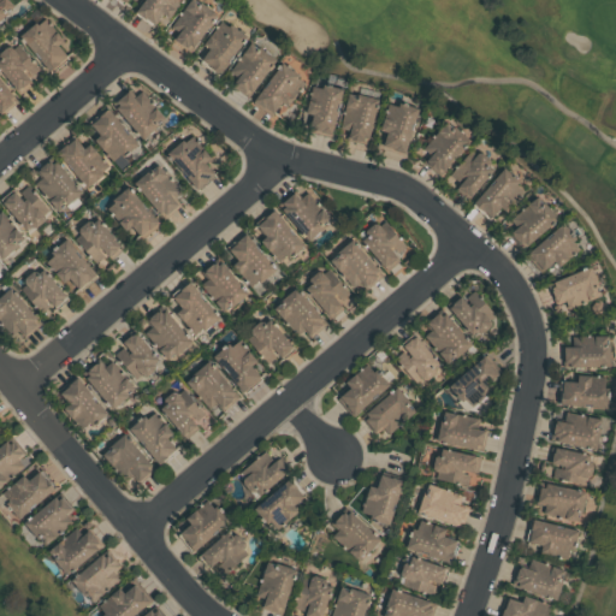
[(0,0),(11,0),(16,5),(0,18),(0,0)]
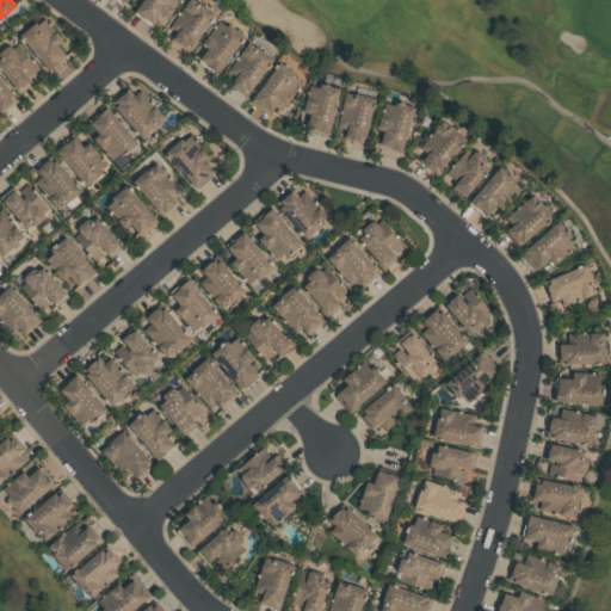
[(144,0),(181,0),(170,18),(164,13),(155,24),(137,11),(144,0)]
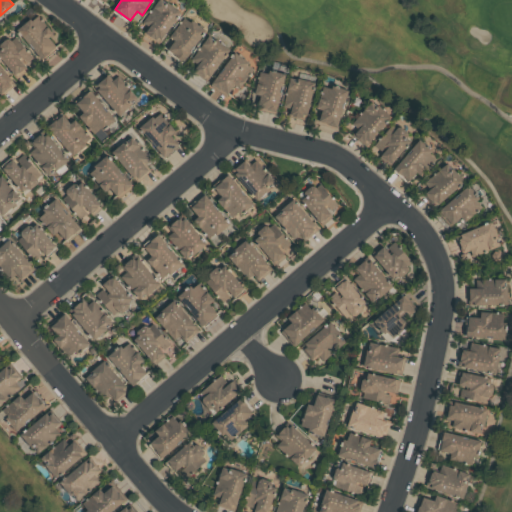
[(167,0),(182,11),(161,39),(160,38),(157,42),(144,33),(149,25),(144,21),(159,0),(163,0),(166,2),(167,0)]
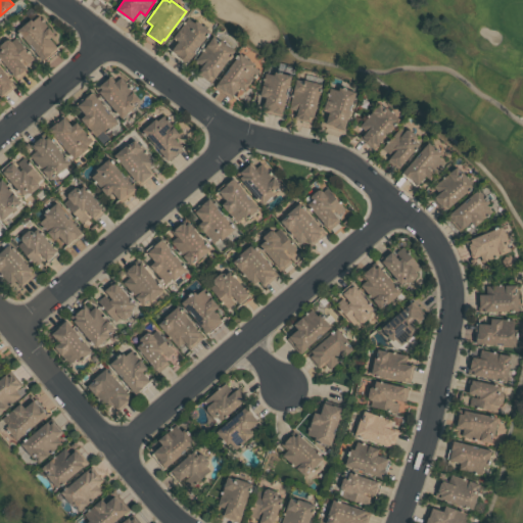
[(38,14),(54,34),(48,40),(57,49),(43,60),(17,31),(32,17),(33,18),(38,14)]
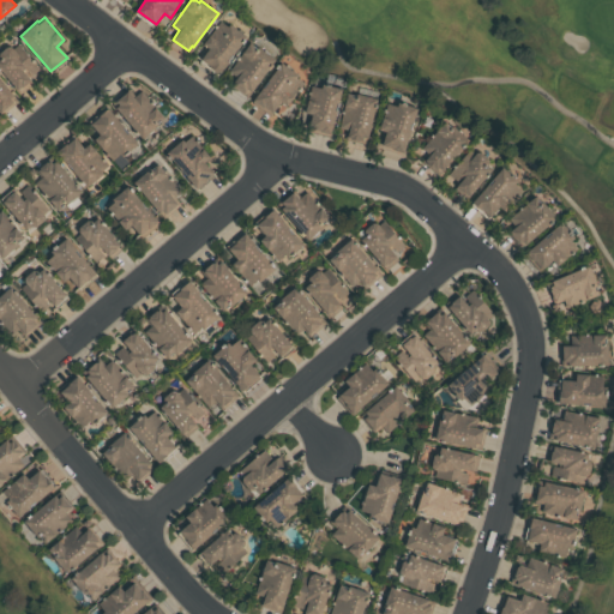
[(220,19),(228,26),(230,24),(247,36),(217,76),(198,61),(208,48),(202,43),(220,19)]
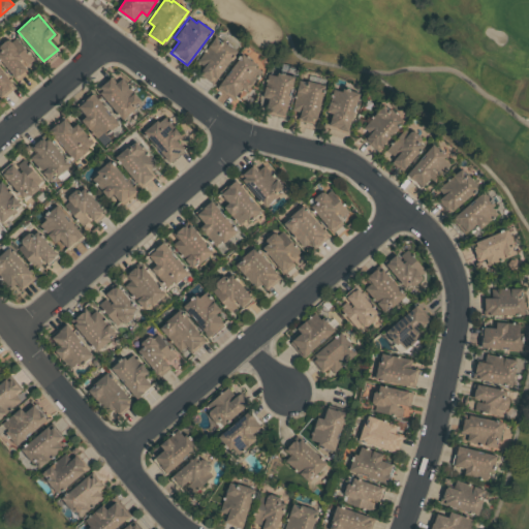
[(237,51),(213,83),(199,72),(204,66),(196,60),(215,35),(237,51)]
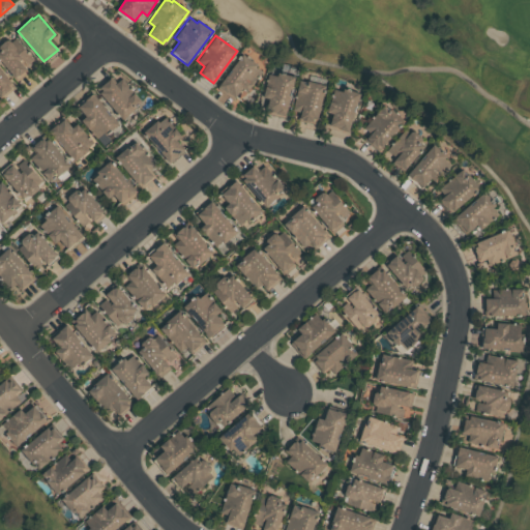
[(0,46),(7,39),(10,39),(12,41),(17,37),(34,58),(27,64),(25,63),(23,65),(28,70),(18,81),(0,59),(0,46)]
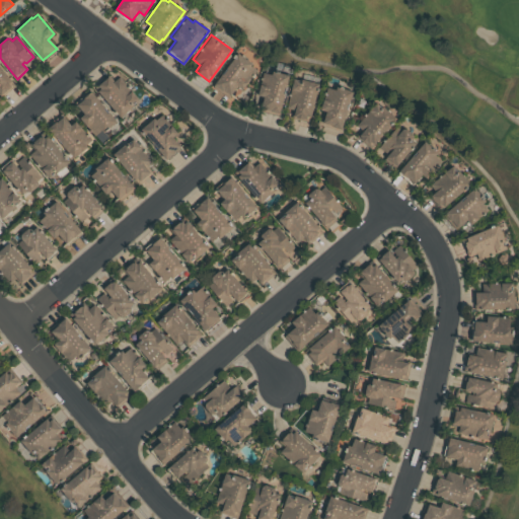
[(234,53),(236,54),(238,52),(251,62),(250,64),(257,69),(242,90),(238,87),(229,98),(210,85),(234,53)]
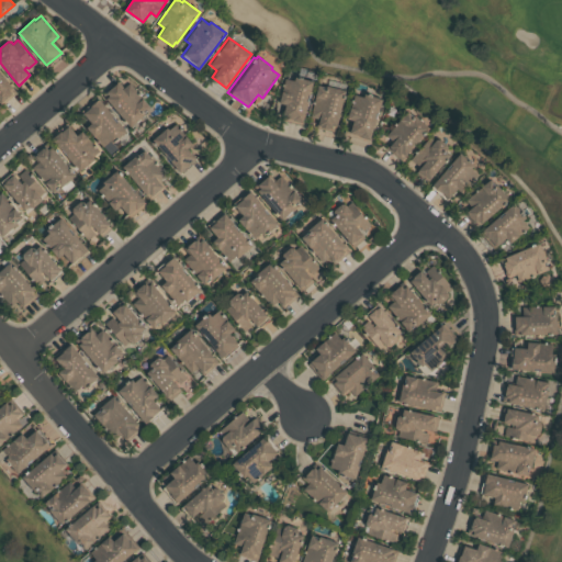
[(0,71),(17,92),(1,104),(0,103),(0,71)]
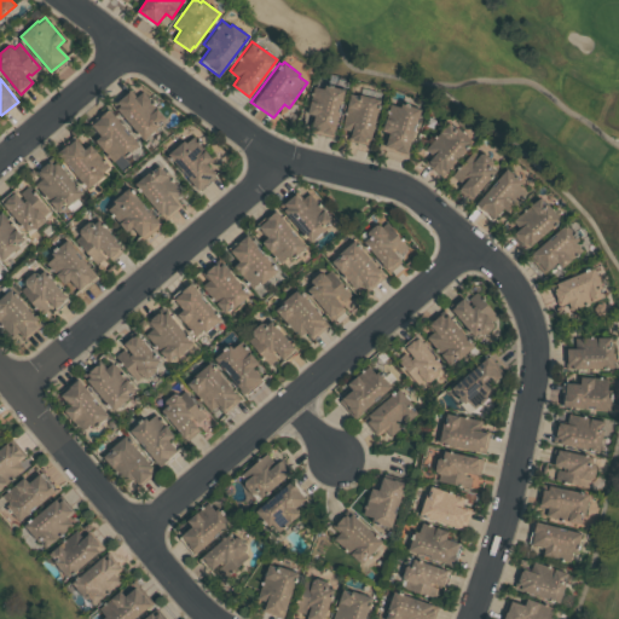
[(313,85),(324,87),(324,85),(346,90),(334,137),(308,131),(313,114),(306,111),(313,85)]
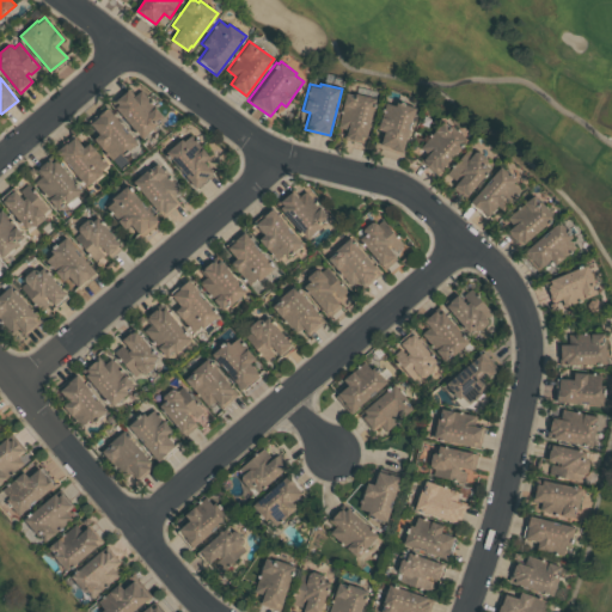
[(140,90),(164,117),(157,123),(158,124),(142,138),(111,103),(115,98),(117,99),(127,90),(133,97),(140,90)]
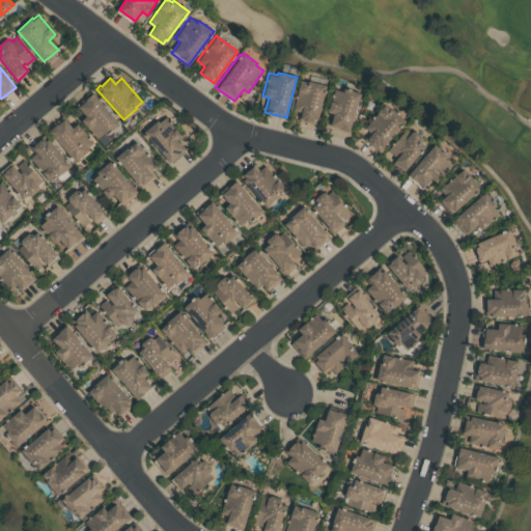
[(300,80),(309,82),(309,80),(327,84),(316,124),(299,120),(301,111),(294,109),(300,80)]
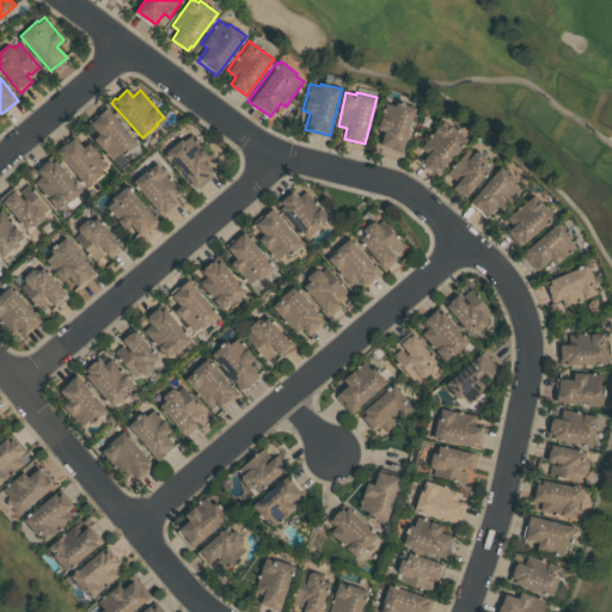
[(385,102),(395,105),(397,102),(417,109),(402,152),(380,145),(384,132),(377,129),(385,102)]
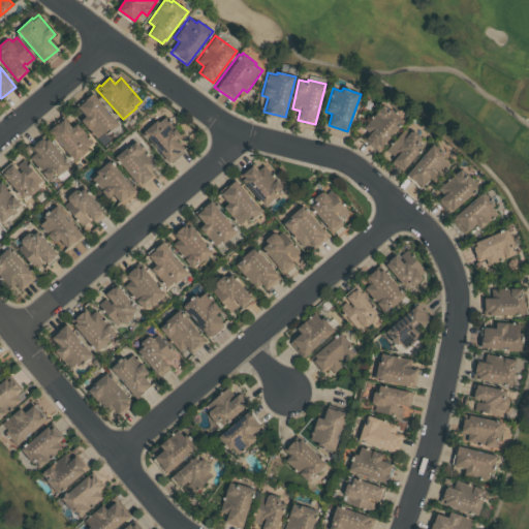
[(93,92),(119,123),(105,134),(103,132),(96,137),(81,120),(86,116),(79,106),(87,99),(86,98),(93,92)]
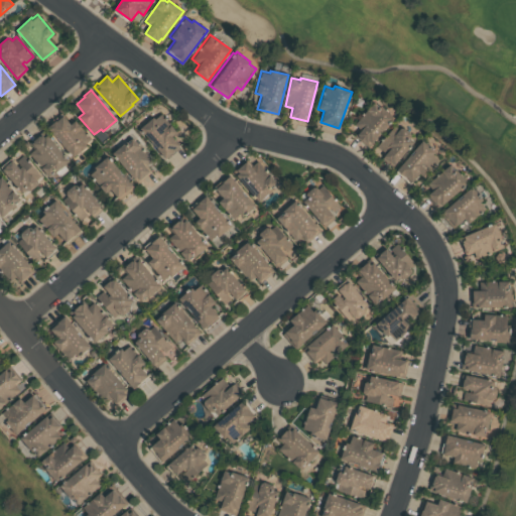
[(374,101),(380,107),(380,106),(394,118),(368,147),(353,133),(358,127),(354,123),(374,101)]
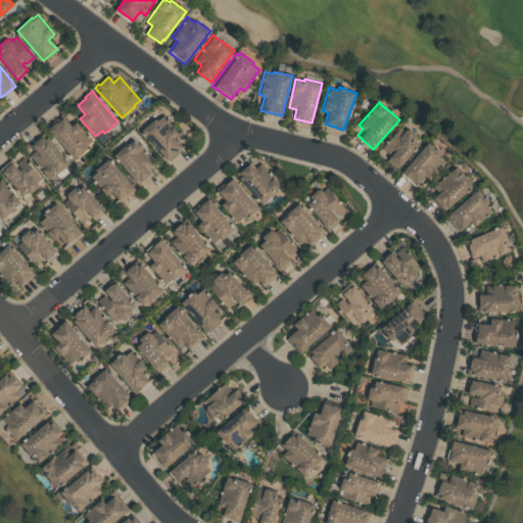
[(162,114),(179,133),(173,138),(183,149),(169,161),(141,130),(155,117),(156,120),(162,114)]
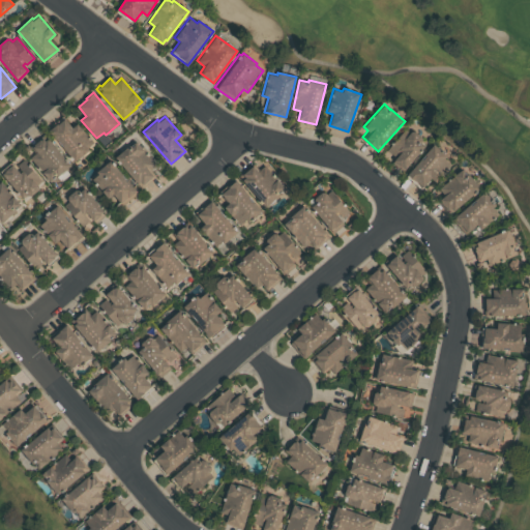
[(48,130),(57,123),(58,124),(64,119),(72,128),(77,124),(92,143),(87,148),(88,149),(75,162),(48,130)]
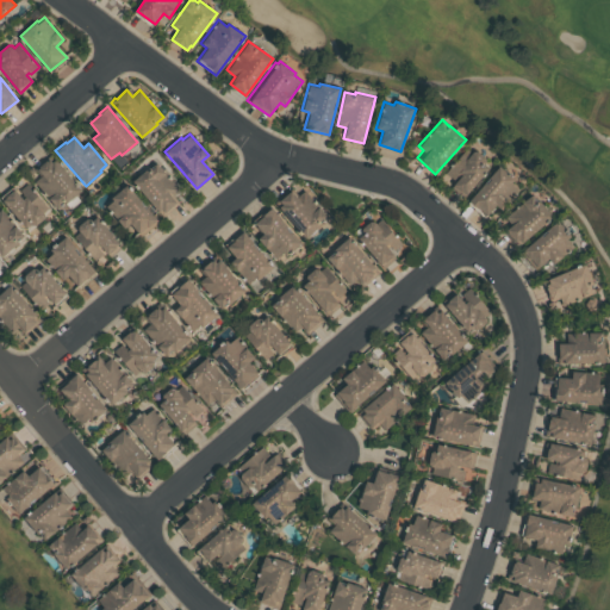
[(450,187),(455,182),(444,173),(466,149),(471,154),(473,151),(478,150),(485,157),(485,161),(484,163),(489,167),(462,198),(450,187)]
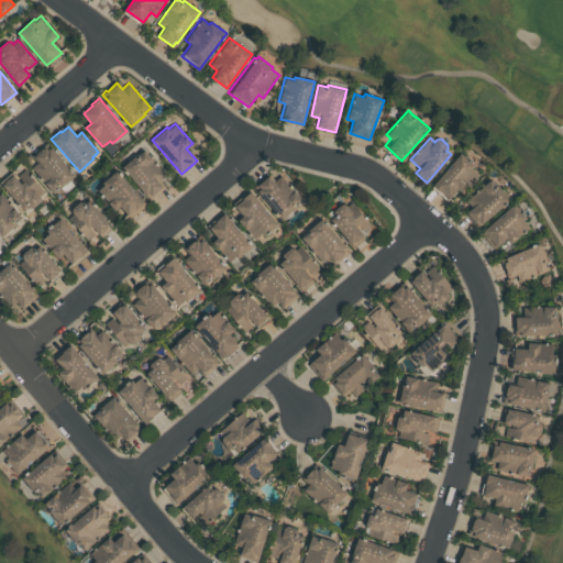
[(46,143),(75,176),(69,180),(74,186),(65,194),(59,187),(53,192),(32,167),(37,163),(33,158),(29,162),(25,157),(30,154),(31,155),(46,143)]
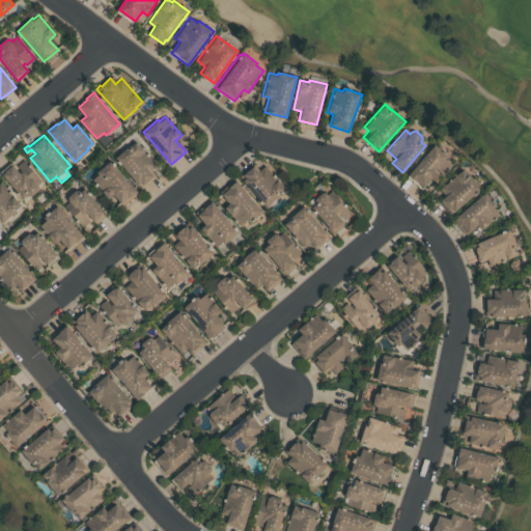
[(157,166),(150,171),(155,176),(141,188),(115,158),(135,141),(157,166)]
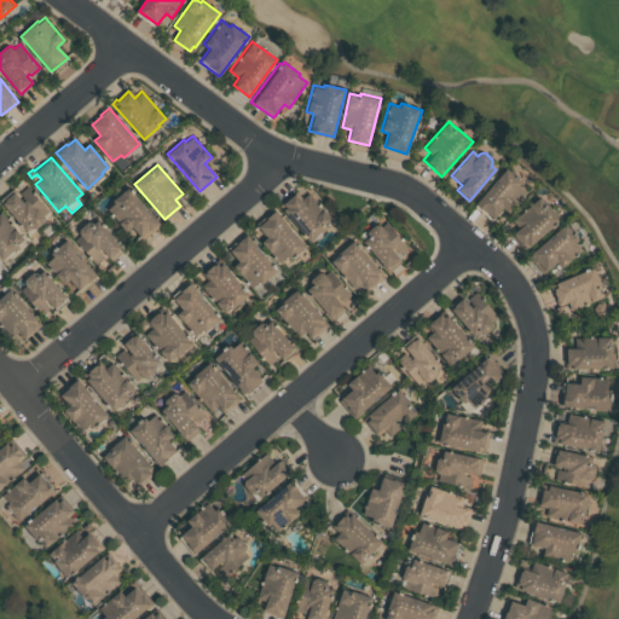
[(508,167),(527,184),(509,207),(507,204),(493,219),(476,203),(508,167)]
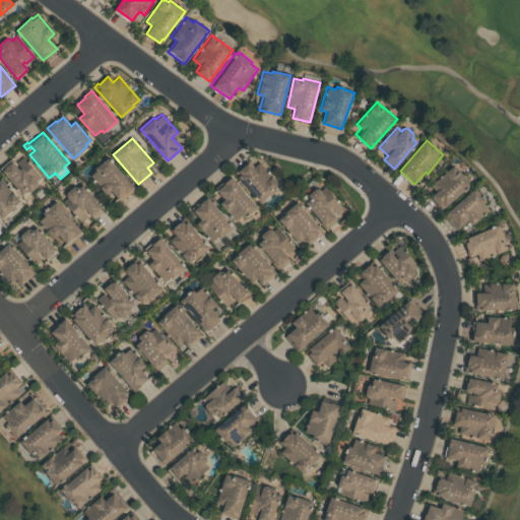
[(24,156),(45,182),(24,198),(0,168),(11,158),(15,164),(24,156)]
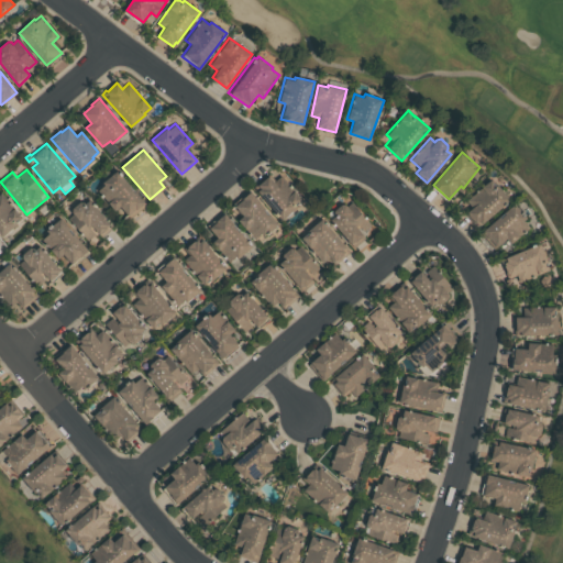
[(117,169),(147,203),(130,218),(120,206),(116,210),(98,190),(103,185),(101,183),(117,169)]
